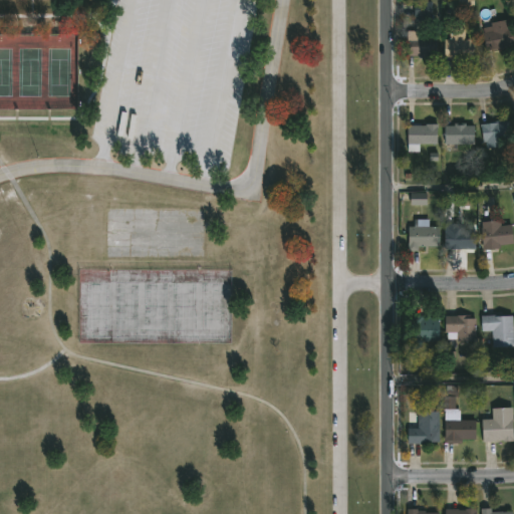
[(432,20),(432,4),(415,4),(414,20),(432,20)]
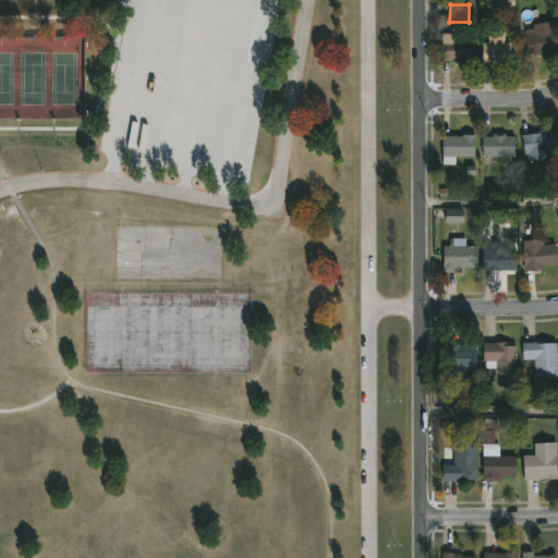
[(549,21),(550,29),(554,29),(557,49),(549,50),(549,52),(531,57),(530,55),(526,55),(523,36),(524,35),(523,26),(549,21)]
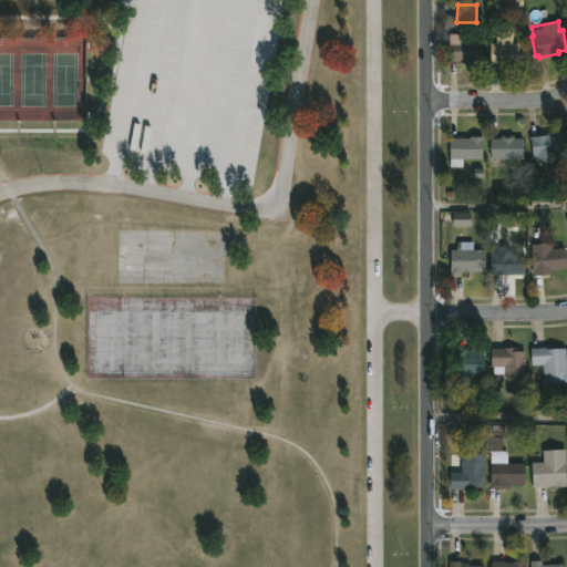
[(512,34),(512,43),(522,43),(522,64),(495,64),(495,62),(487,62),(487,43),(495,43),(495,30),(512,30),(512,34)]
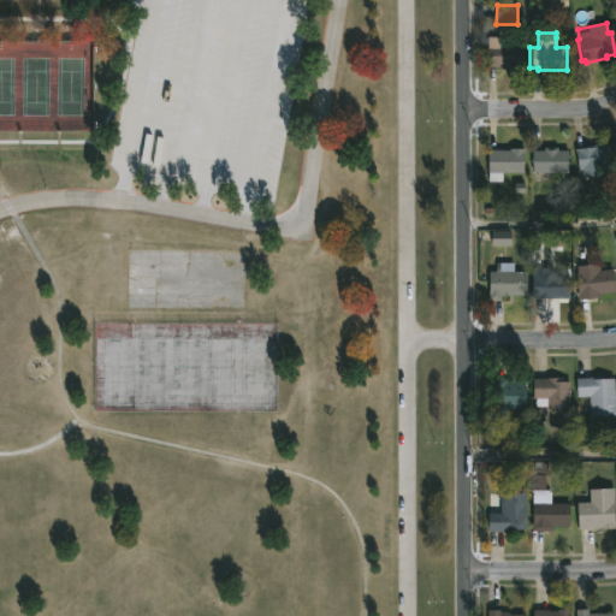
[(496,37),(496,45),(521,45),(522,69),(486,69),(486,37),(496,37)]
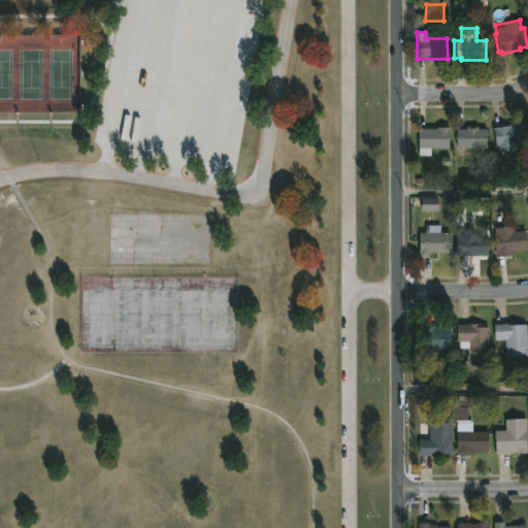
[(515,122),(515,124),(523,123),(525,142),(515,144),(515,150),(498,152),(497,144),(495,144),(493,127),(505,125),(505,123),(515,122)]
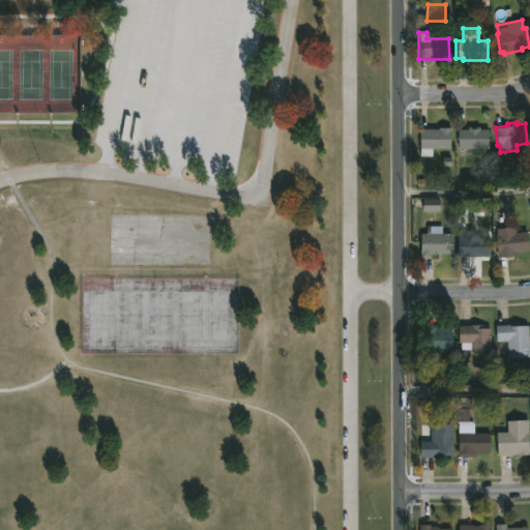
[(488,129),(487,149),(455,147),(457,128),(467,128),(467,125),(478,126),(478,128),(488,129)]
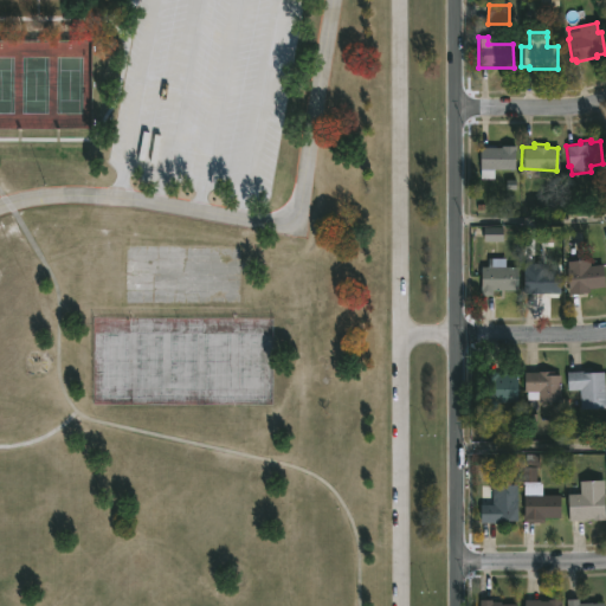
[(514,169),(478,168),(478,146),(514,144),(514,169)]
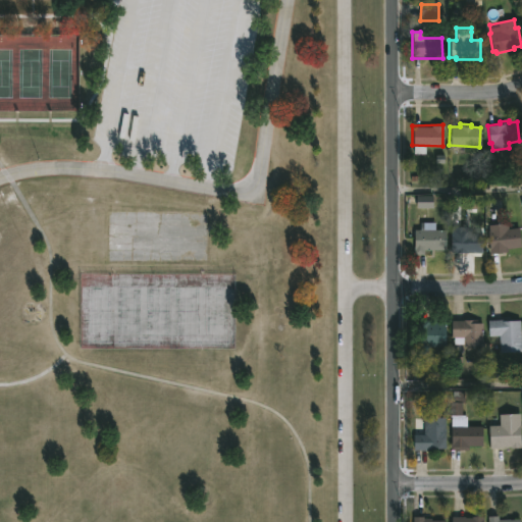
[(446,229),(445,250),(423,249),(423,255),(413,254),(414,229),(419,229),(419,221),(434,222),(433,228),(446,229)]
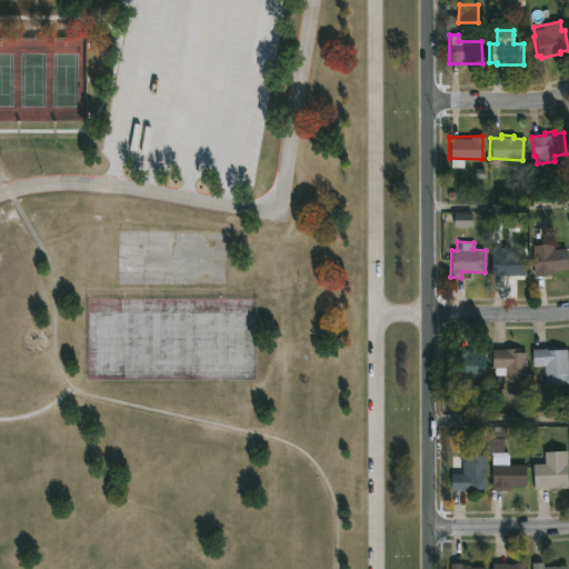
[(552,242),(553,248),(566,247),(567,269),(553,270),(553,273),(535,276),(531,245),(552,242)]
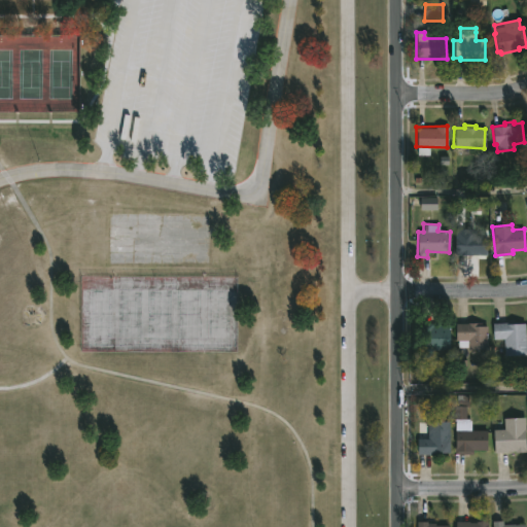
[(475,234),(475,236),(486,236),(486,255),(454,254),(455,236),(475,234)]
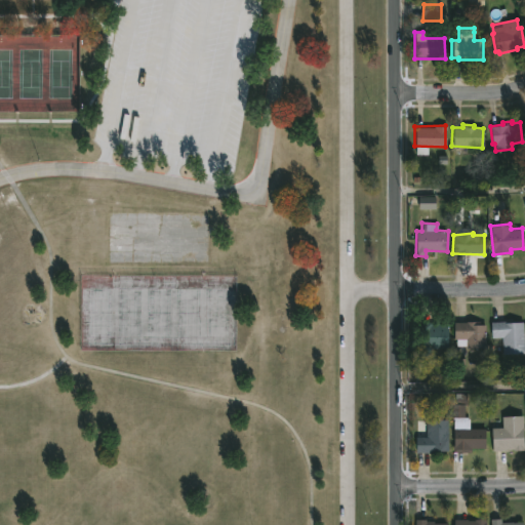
[(430,321),(430,323),(447,324),(447,348),(430,348),(430,357),(414,357),(413,322),(430,321)]
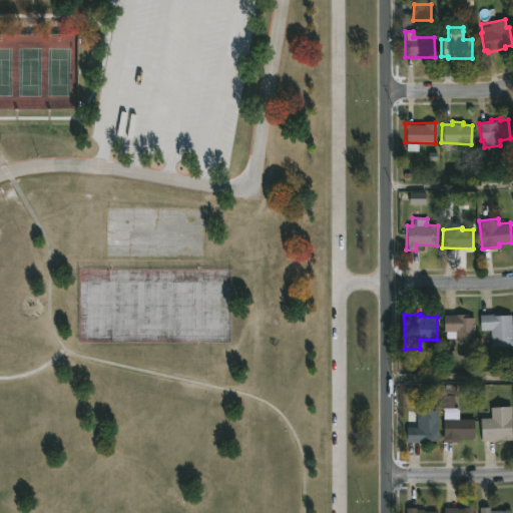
[(469,314),(469,317),(474,317),(474,339),(455,340),(455,338),(445,338),(444,315),(469,314)]
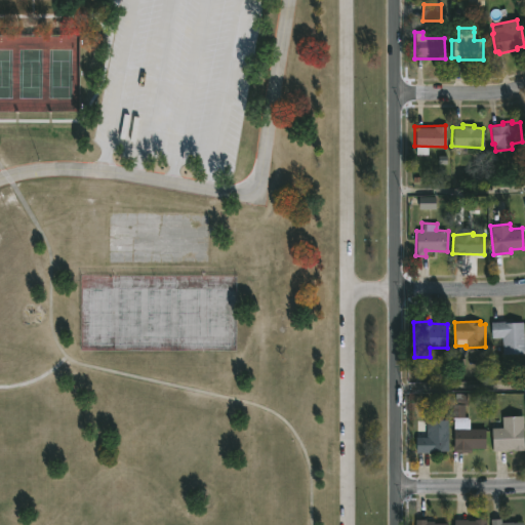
[(506,321),(507,322),(522,322),(524,353),(502,354),(501,337),(491,337),(490,322),(506,321)]
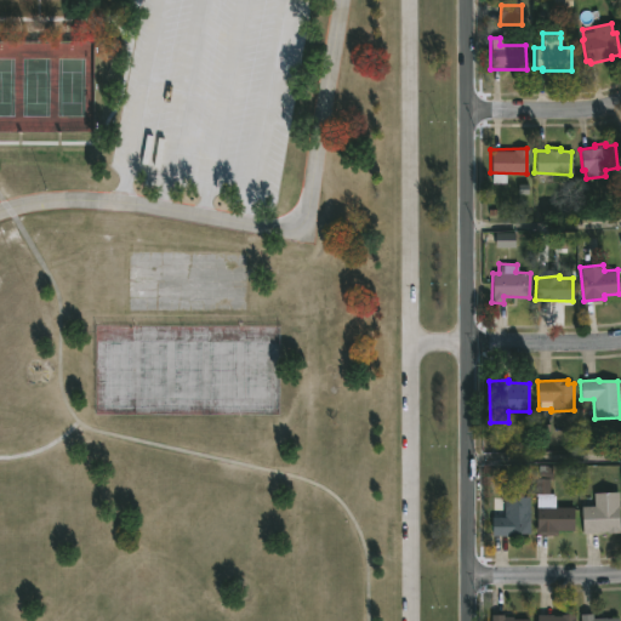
[(617,491),(620,533),(607,534),(607,530),(581,533),(581,506),(593,506),(593,493),(617,491)]
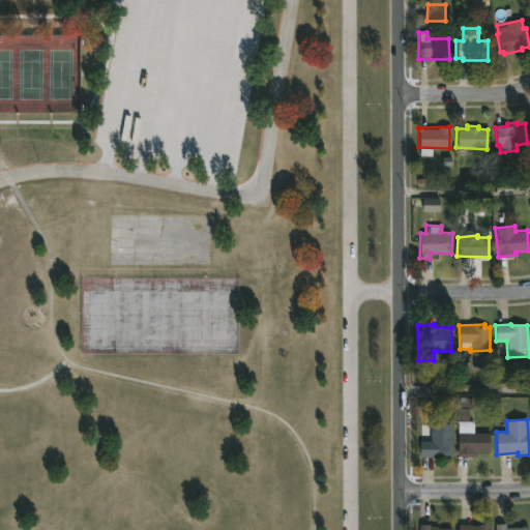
[(473,422),(473,433),(490,433),(490,452),(475,452),(475,458),(457,458),(457,422),(473,422)]
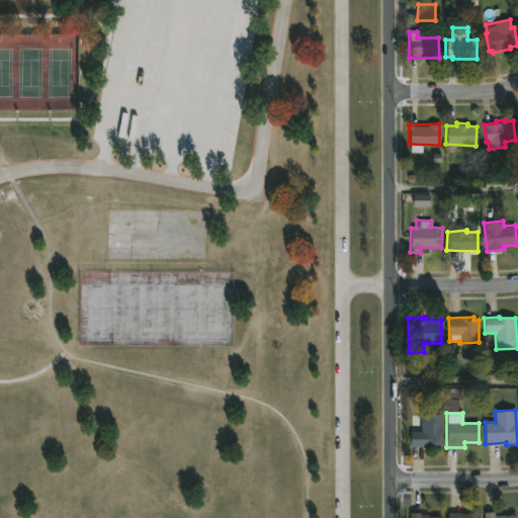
[(412,446),(411,446),(411,431),(420,431),(420,414),(441,414),(441,444),(433,444),(433,446),(412,446)]
